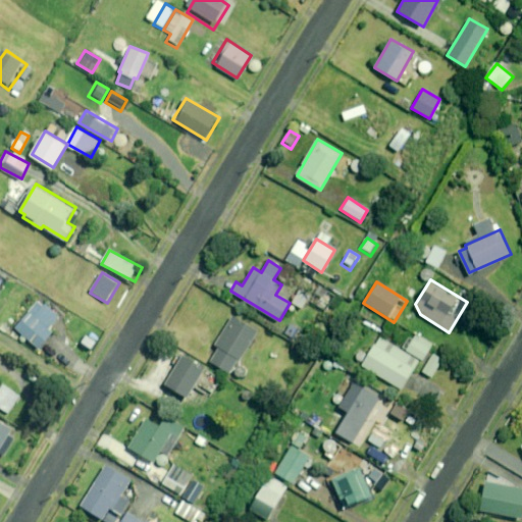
[(319,289),(310,302),(324,311),(333,297),(319,289)]
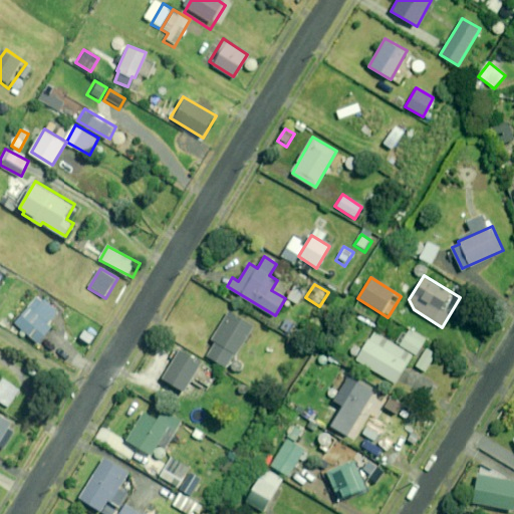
[(303,295),(293,289),(287,299),(297,304),(303,295)]
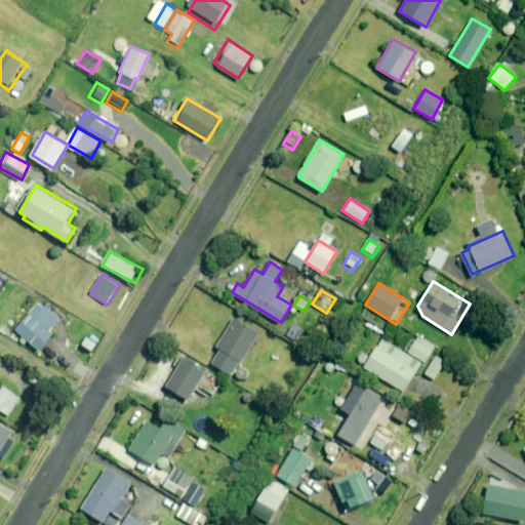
[(38,299),(13,328),(40,351),(54,332),(50,329),(59,317),(38,299)]
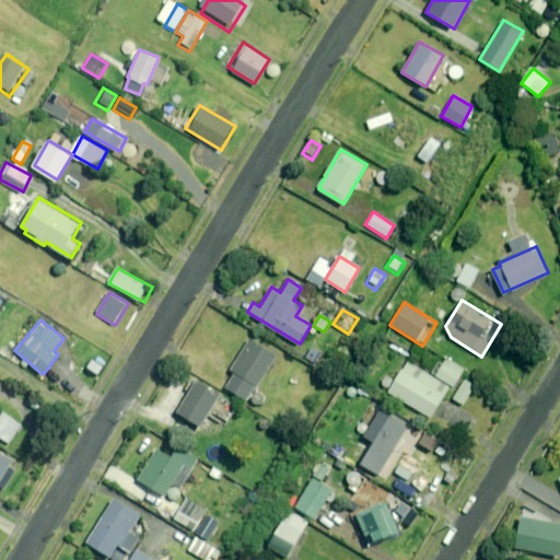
[(234,372),(224,388),(246,400),(255,387),(258,389),(279,356),(249,337),(230,370),(234,372)]
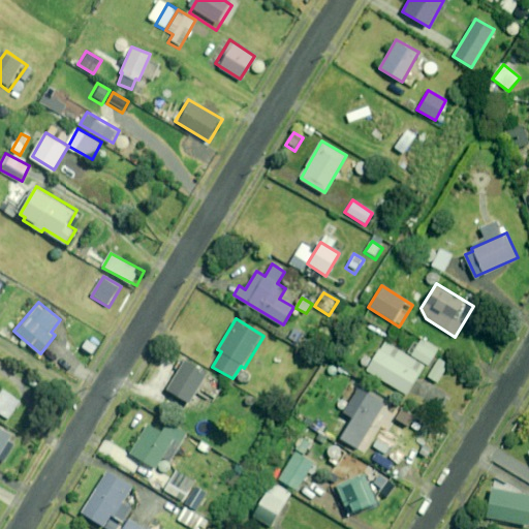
[(421,338),(411,354),(429,364),(438,347),(421,338)]
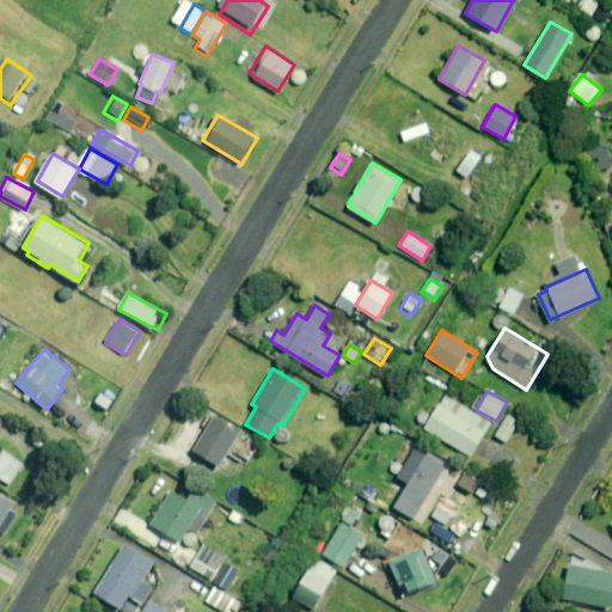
[(445,395),(423,429),(471,459),(493,424),(445,395)]
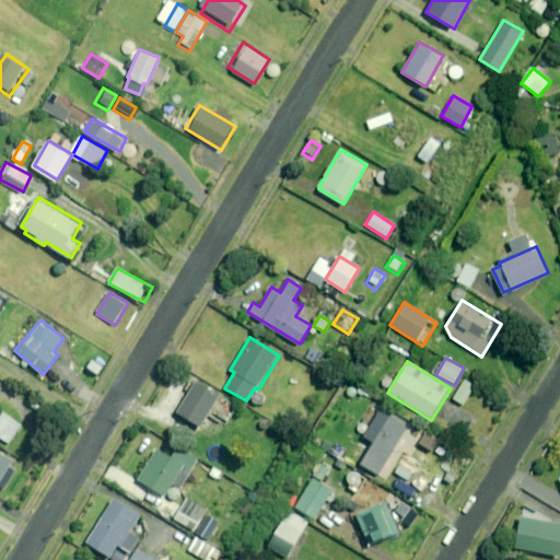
[(464,378),(452,398),(463,405),(475,385),(464,378)]
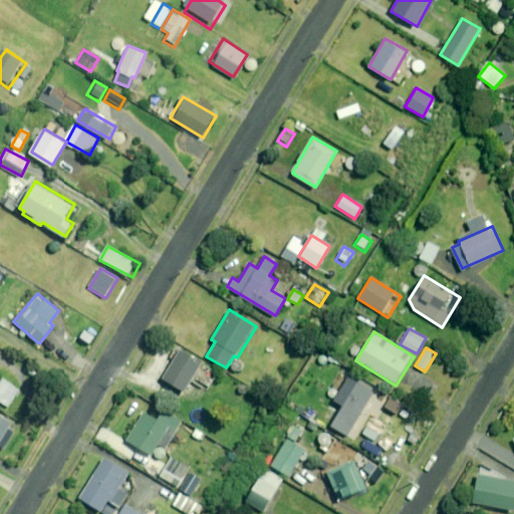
[(179,349),(162,378),(185,392),(201,362),(179,349)]
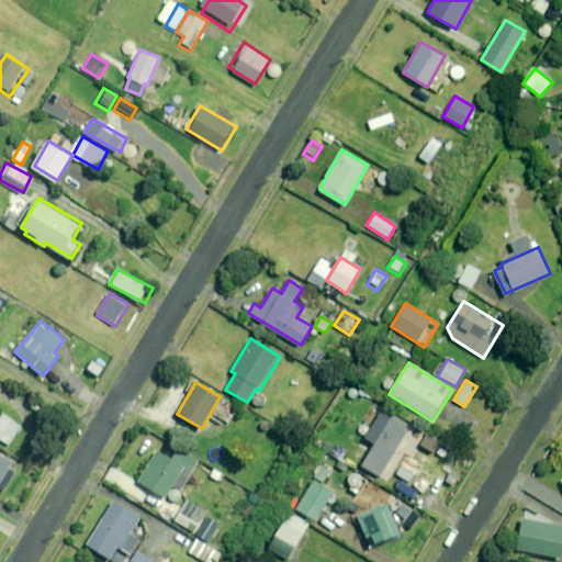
[(373,442),(360,464),(381,476),(409,428),(380,411),(363,437),(373,442)]
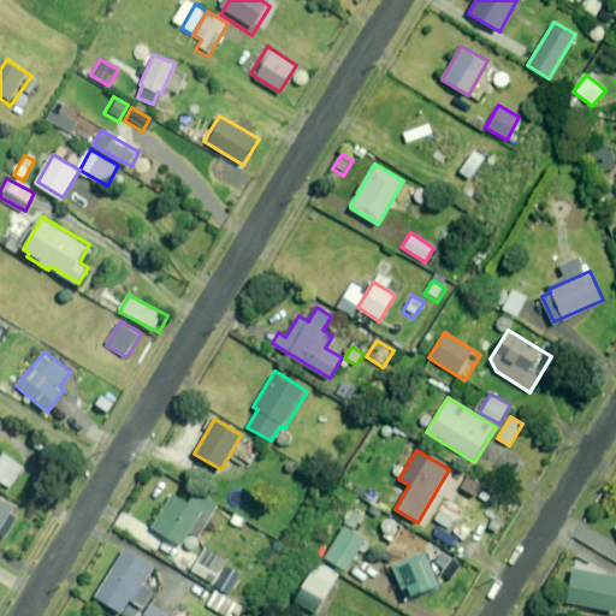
[(0,454),(0,478),(12,486),(24,468),(0,454)]
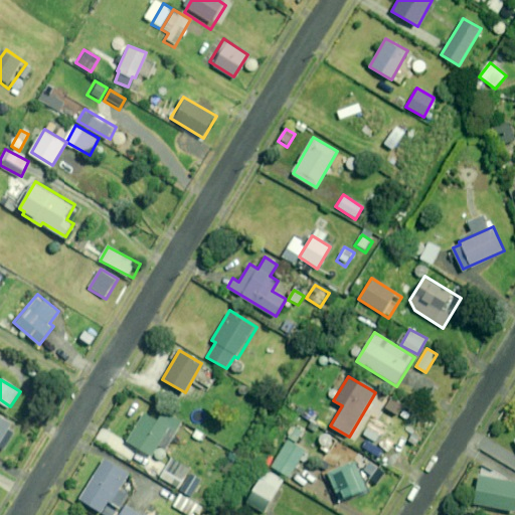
[(144,413),(128,442),(152,457),(158,447),(165,452),(183,423),(165,412),(158,422),(144,413)]
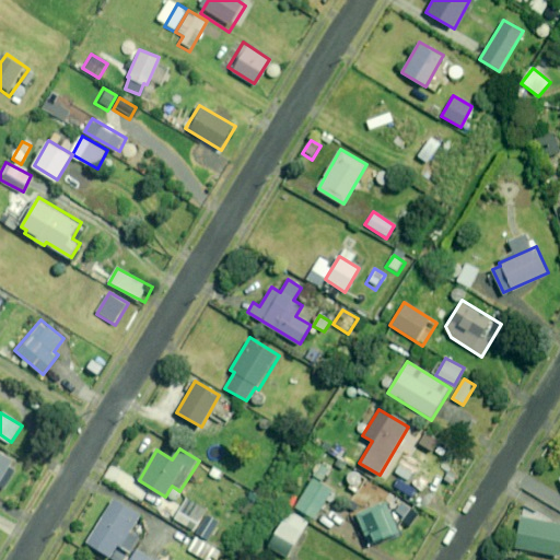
[(0,479),(11,459),(0,454),(0,479)]
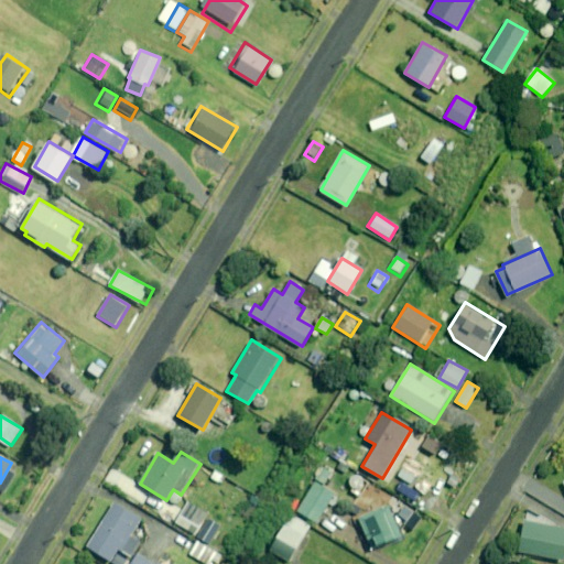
[(223,501),(230,490),(219,483),(212,494),(223,501)]
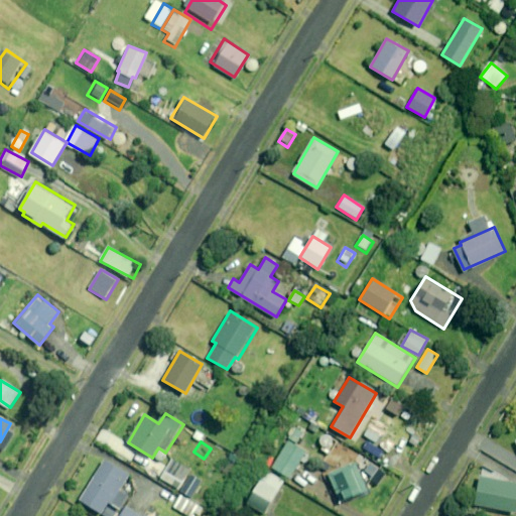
[(286,442),(271,468),(289,479),(304,453),(286,442)]
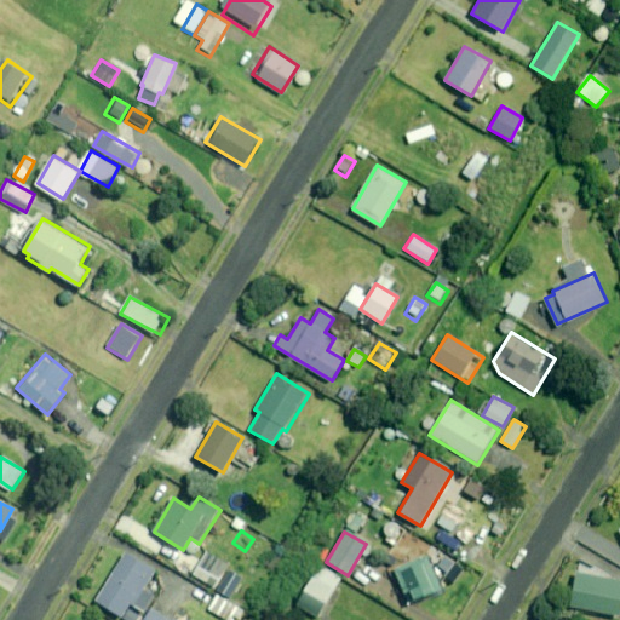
[(124,549),(91,598),(121,618),(130,603),(135,607),(158,570),(124,549)]
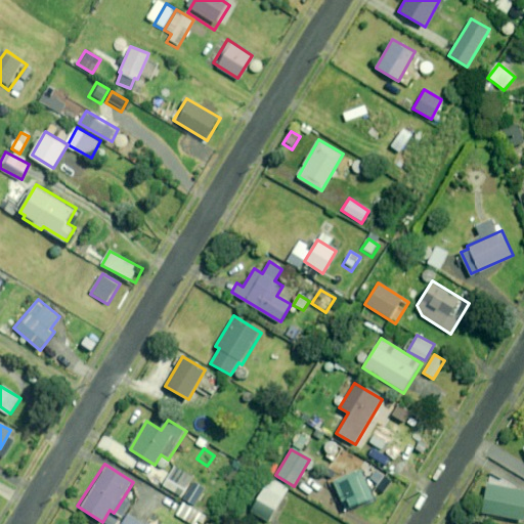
[(194,479),(174,467),(163,487),(183,498),(194,479)]
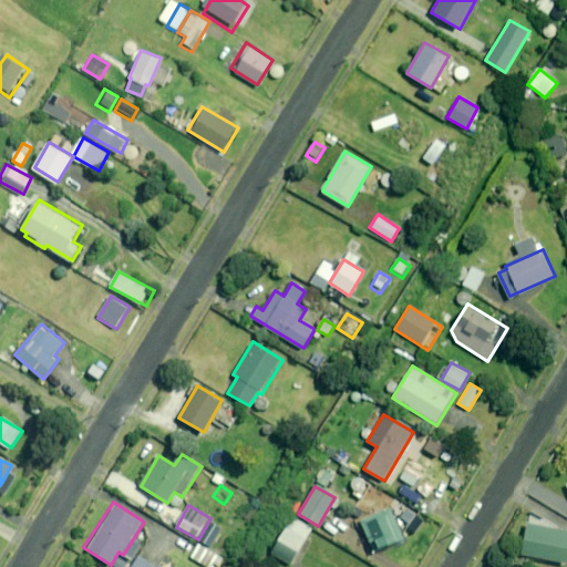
[(395,505),(360,518),(374,552),(409,538),(395,505)]
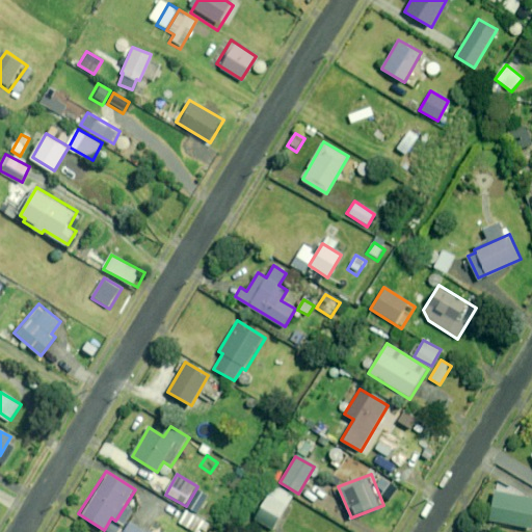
[(411,493),(392,481),(386,491),(406,503),(411,493)]
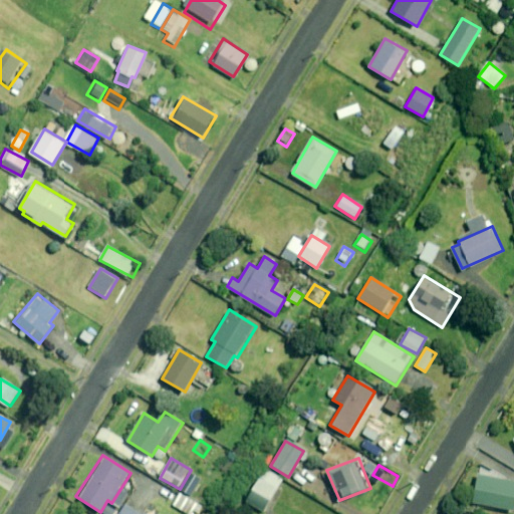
[(263,467),(244,501),(264,512),(284,478),(263,467)]
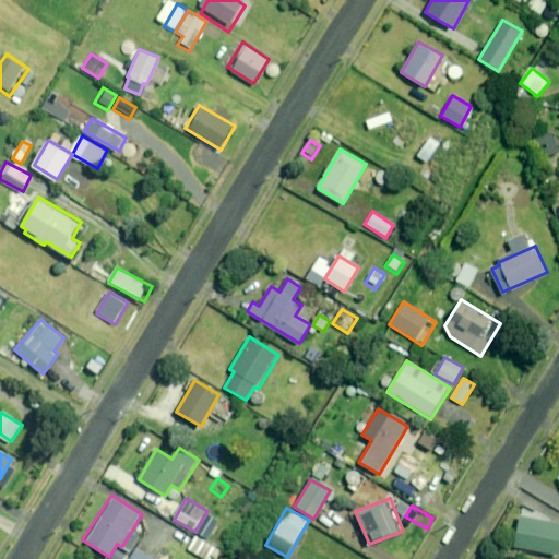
[(558,551),(558,524),(521,518),(515,548),(558,557),(558,551)]
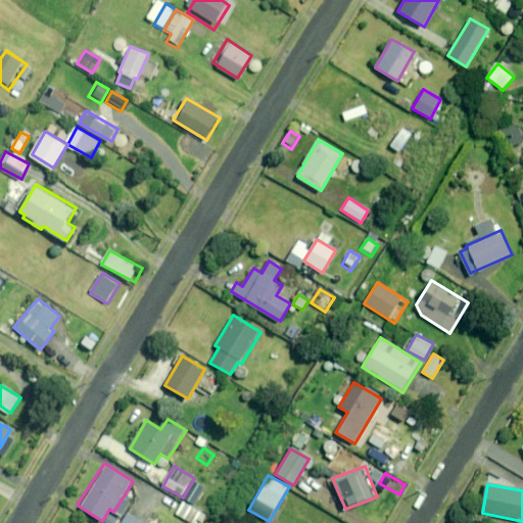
[(185,496),(174,514),(188,522),(199,522),(207,511),(185,496)]
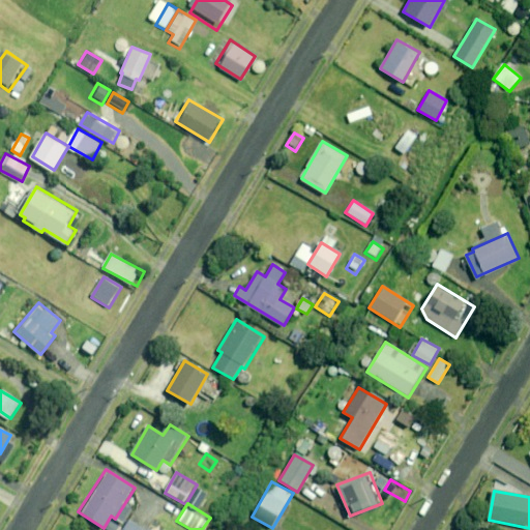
[(143,529),(129,521),(122,529),(154,529),(149,527),(147,529),(143,529)]
